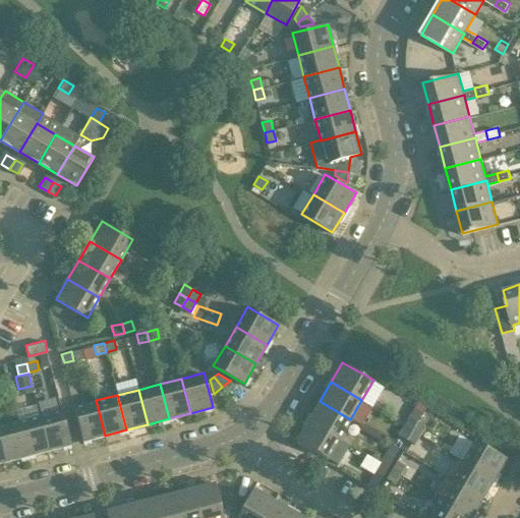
[(83,441),(105,436),(96,400),(74,406),(83,441)]
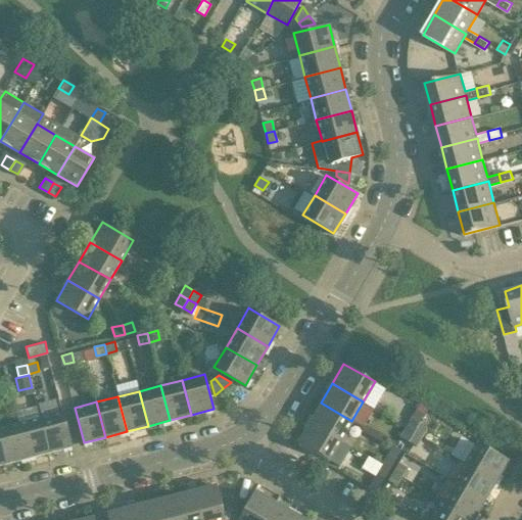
[(321,403),(310,421),(340,439),(351,421),(321,403)]
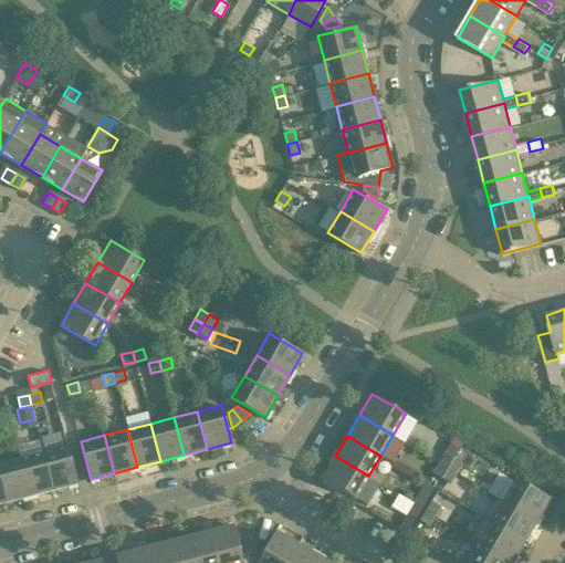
[(77,482),(67,445),(43,451),(53,489),(77,482)]
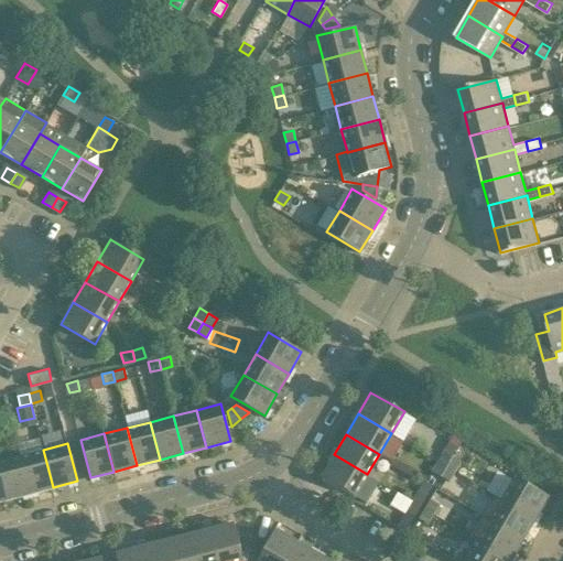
[(30,494),(53,487),(43,450),(20,455),(30,494)]
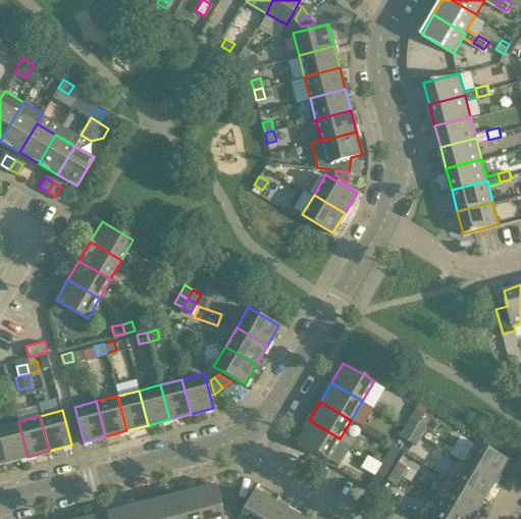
[(410,417),(405,425),(413,430),(418,421),(410,417)]
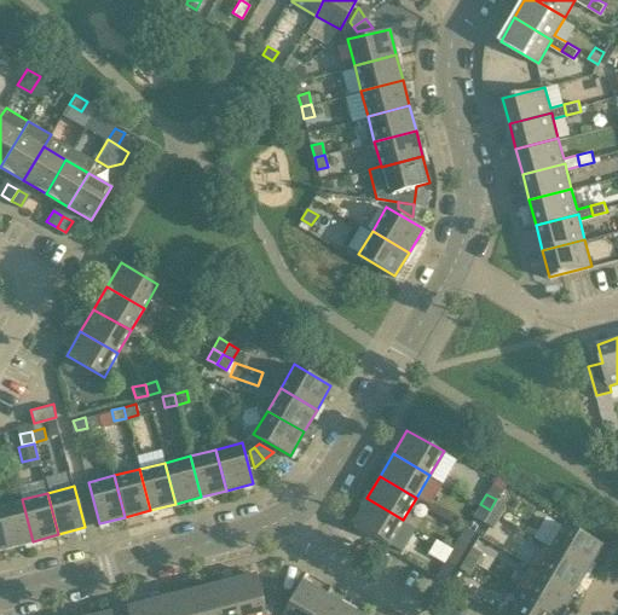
[(403,520),(367,498),(353,522),(390,544),(403,520)]
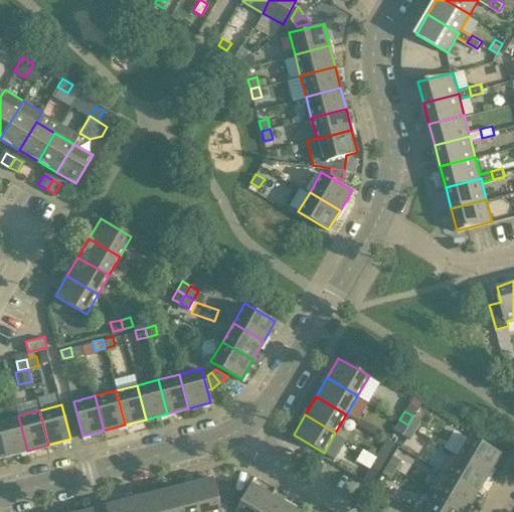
[(27,451),(18,415),(0,419),(0,432),(6,456),(27,451)]
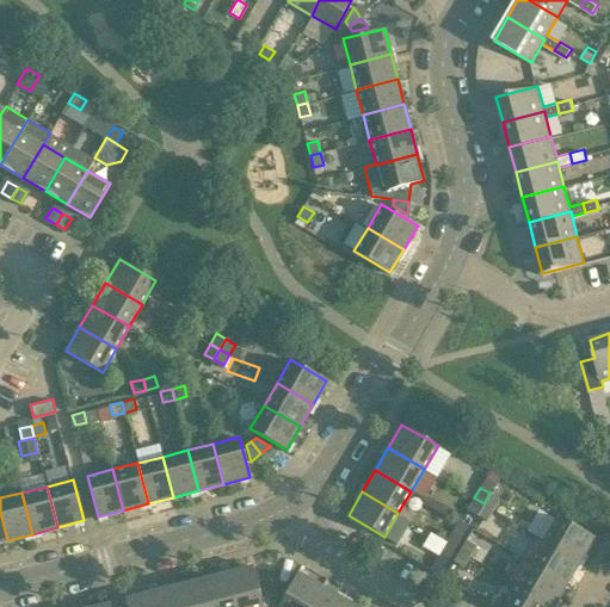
[(484,503),(493,509),(499,499),(490,493),(484,503)]
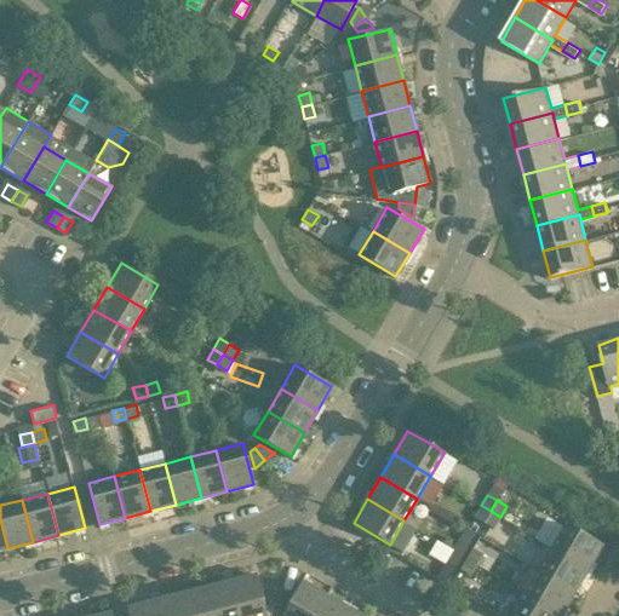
[(485,522),(491,511),(481,505),(475,516),(485,522)]
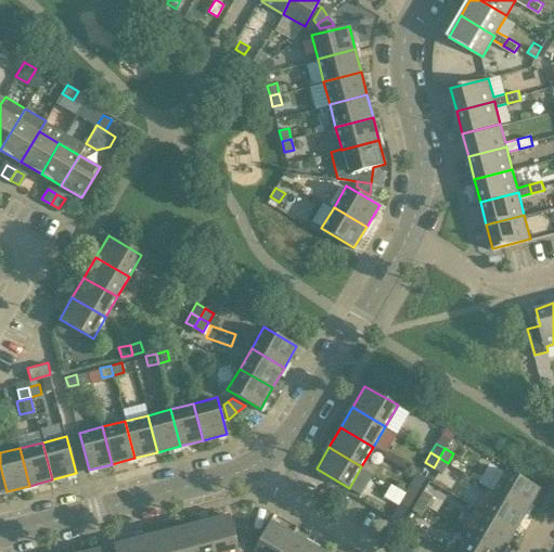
[(439,458),(434,467),(442,472),(448,463),(439,458)]
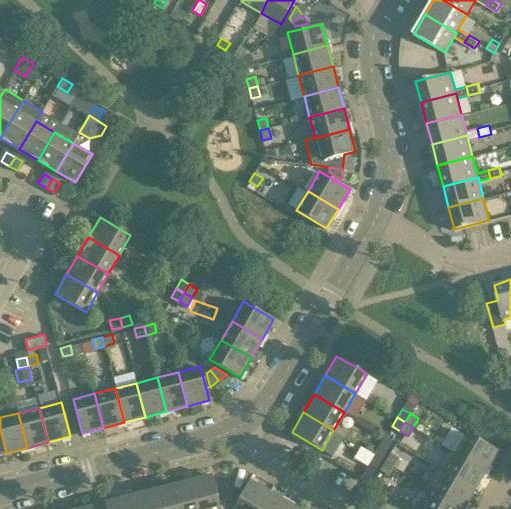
[(467,432),(455,451),(486,469),(497,450),(467,432)]
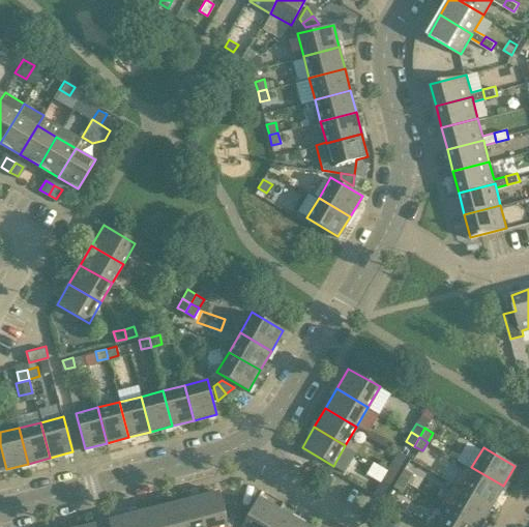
[(391,461),(386,470),(394,475),(400,465),(391,461)]
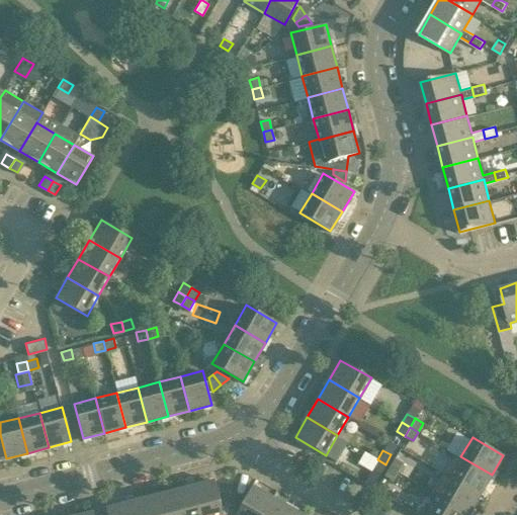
[(481,494),(492,475),(460,456),(449,476),(481,494)]
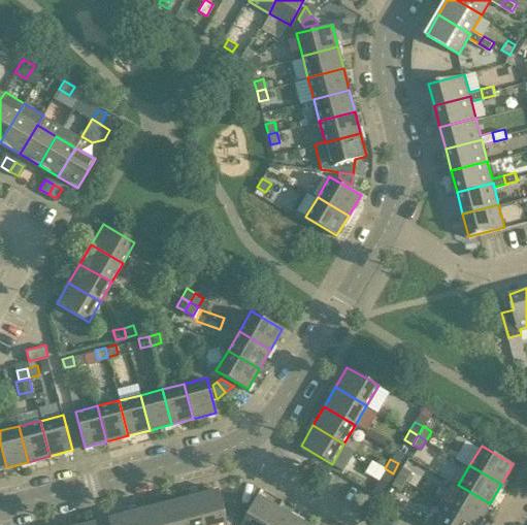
[(397,476),(405,480),(410,470),(402,466),(397,476)]
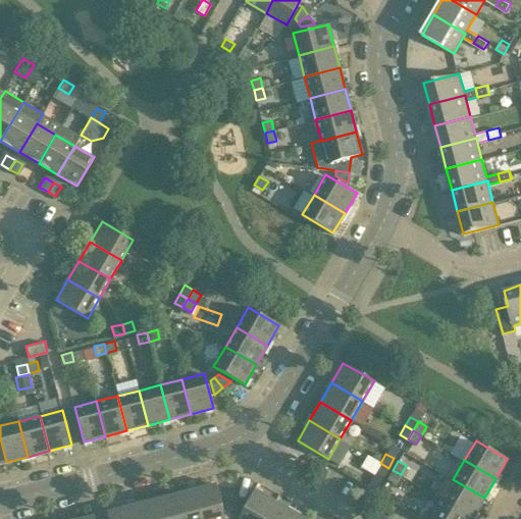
[(384,476),(388,468),(380,463),(375,472),(384,476)]
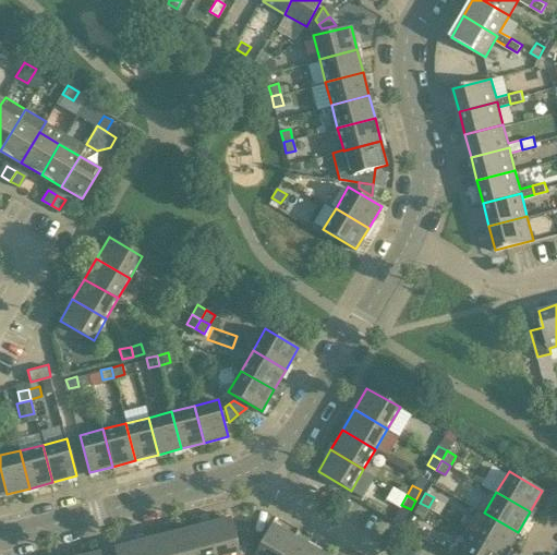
[(428,507),(420,503),(414,513),(423,517),(428,507)]
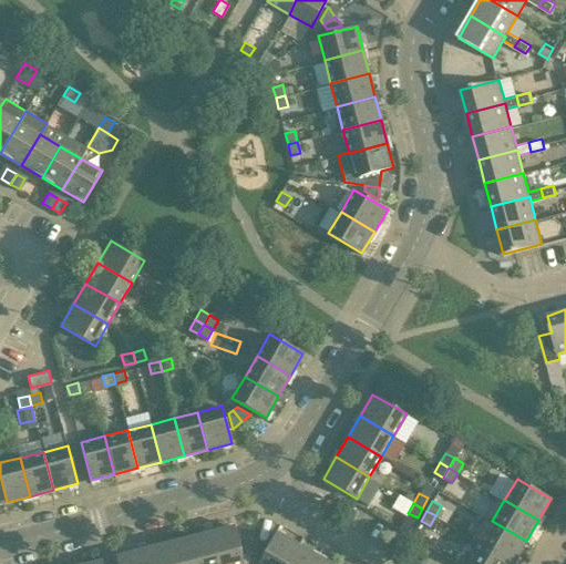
[(514,562),(526,541),(492,521),(480,542),(514,562)]
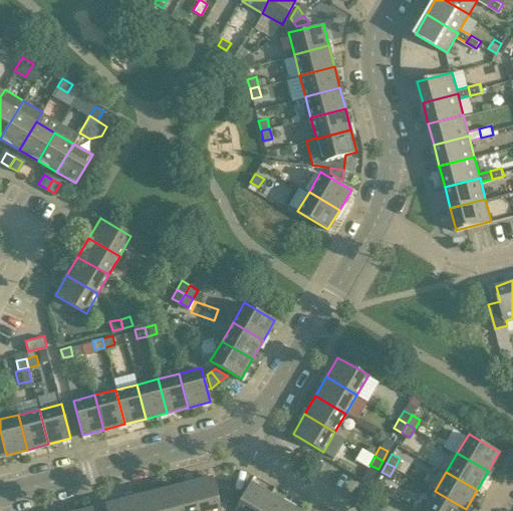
[(190,481),(198,510),(216,510),(221,510),(212,476),(190,481)]
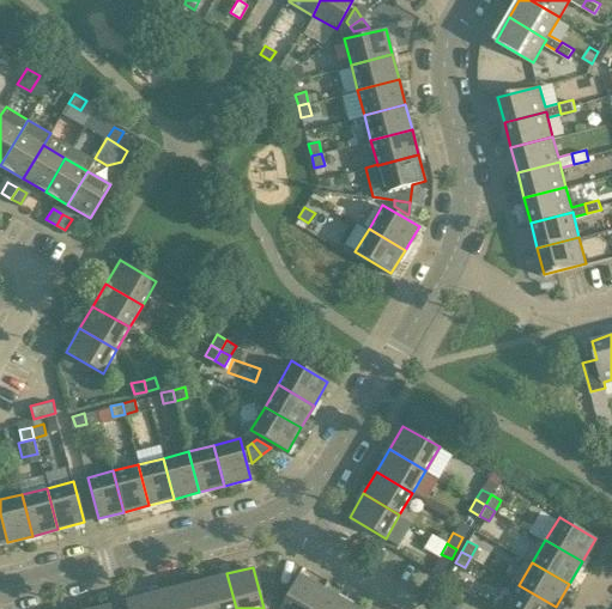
[(201,580),(208,608),(236,608),(226,573),(201,580)]
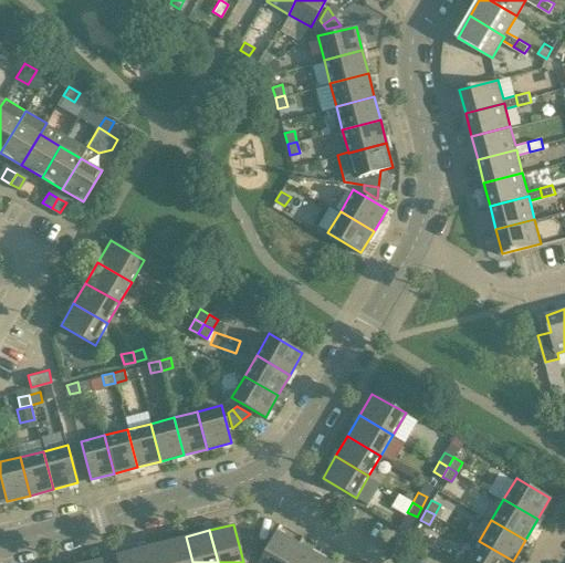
[(284,562),(297,542),(275,530),(255,562),(284,562)]
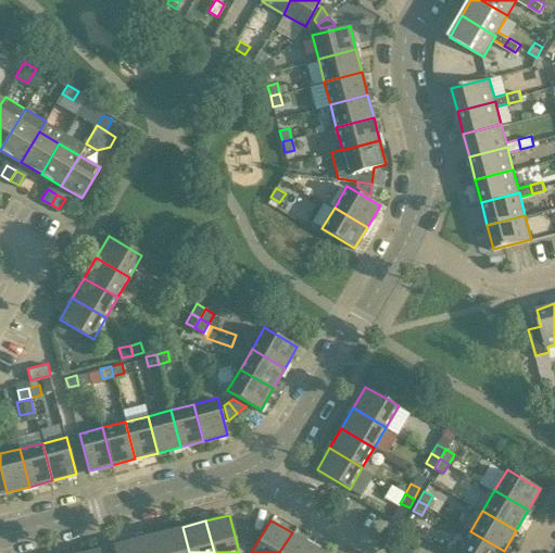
[(160,532),(165,552),(189,552),(183,527),(160,532)]
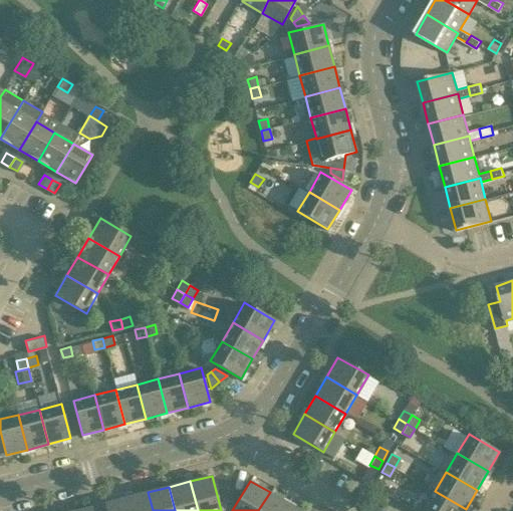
[(223,501),(228,501),(230,489),(220,487),(223,501)]
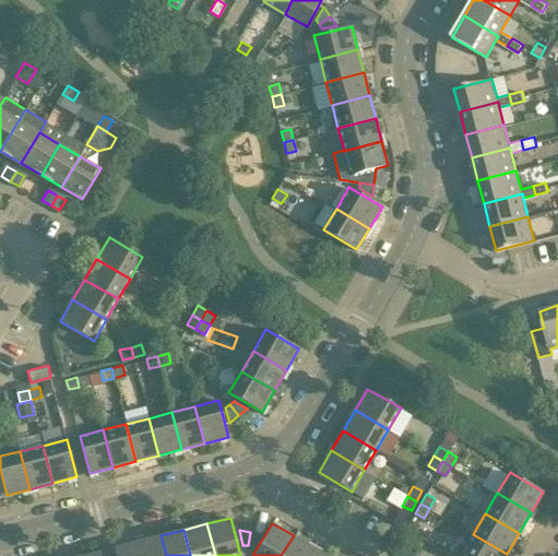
[(261,533),(250,532),(248,545),(253,546),(261,533)]
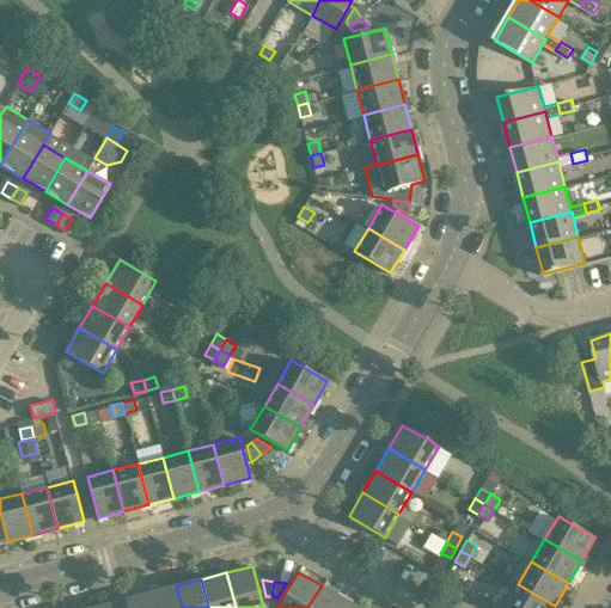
[(505,607),(553,607),(555,606),(518,584),(505,607)]
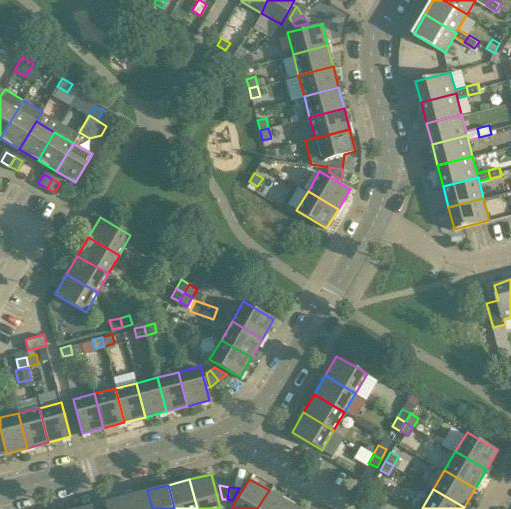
[(126,496),(129,508),(152,508),(147,490),(126,496)]
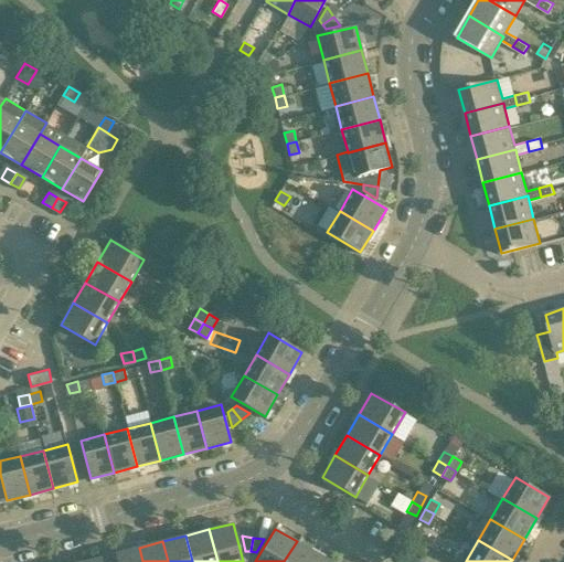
[(284,561),(311,561),(317,553),(297,541),(284,561)]
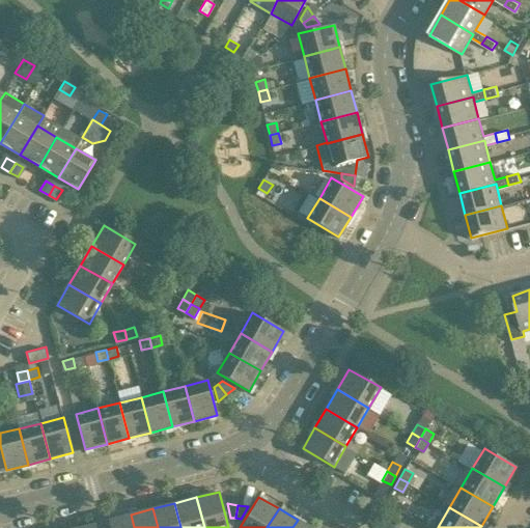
[(109,521),(110,527),(134,527),(131,515),(109,521)]
